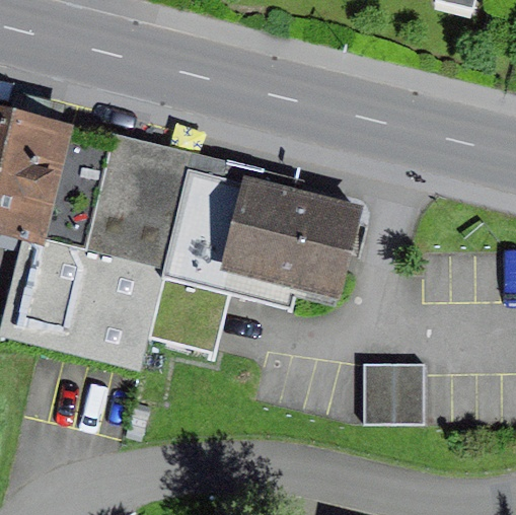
[(432,0),(432,4),(475,16),(480,0),(432,0)]
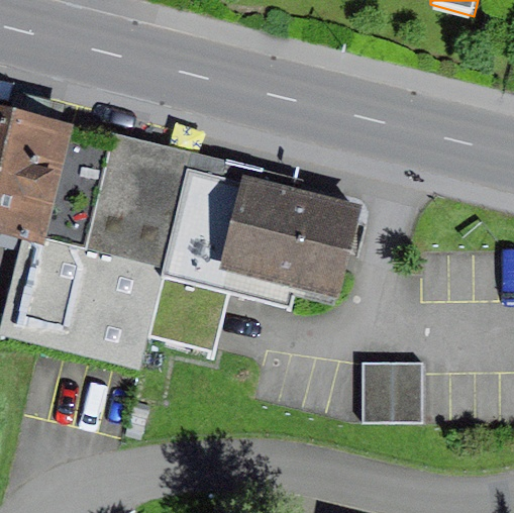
[(113,135),(0,110),(0,238),(16,242),(86,258),(113,135)]
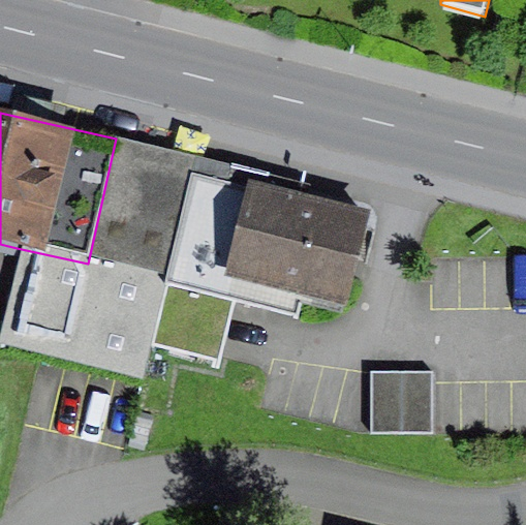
[(268,176),(116,139),(88,264),(17,248),(0,311),(0,344),(144,378),(150,340),(220,360),(230,300),(295,316),(301,296),(222,276),(246,181),(266,186),(268,176)]
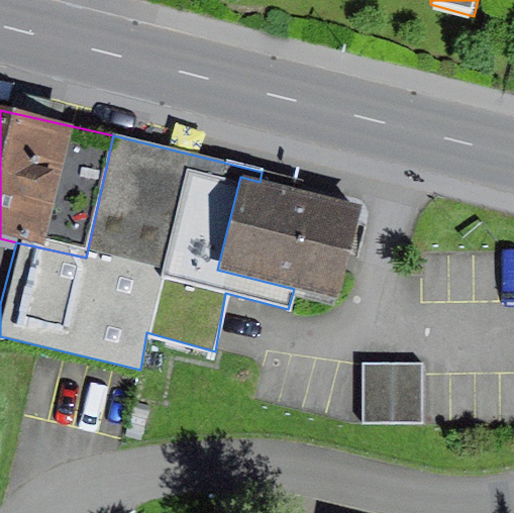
[(260,182),(240,177),(217,270),(294,289),(333,299),(356,206),(260,182)]
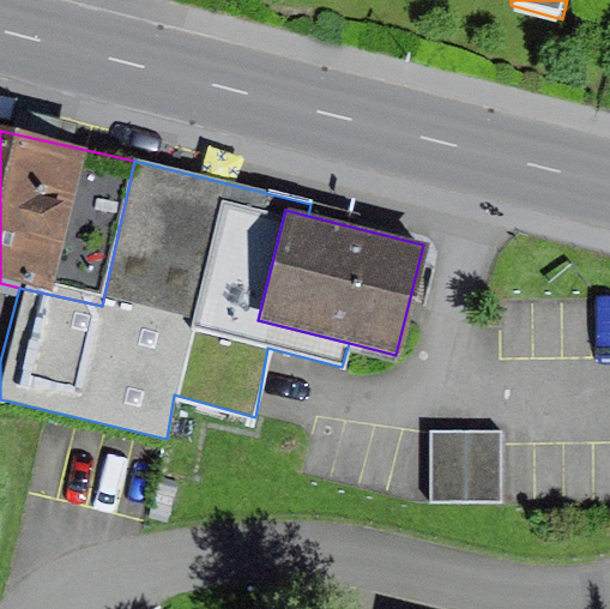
[(499,428),(428,429),(429,502),(501,500),(499,428)]
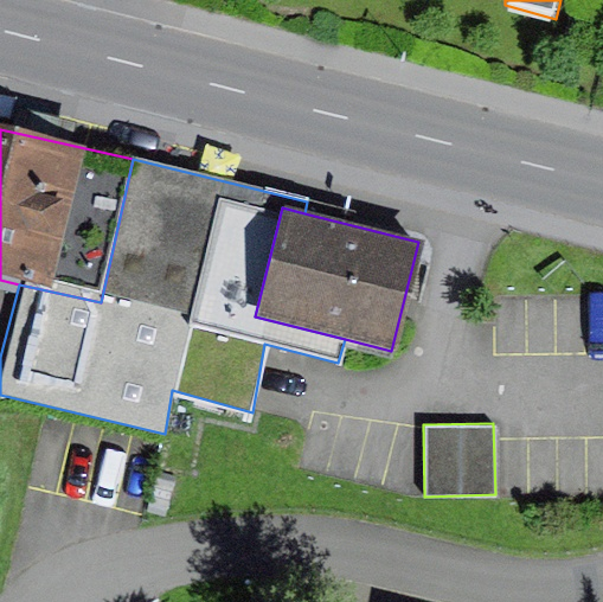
All buildings are outlined.
